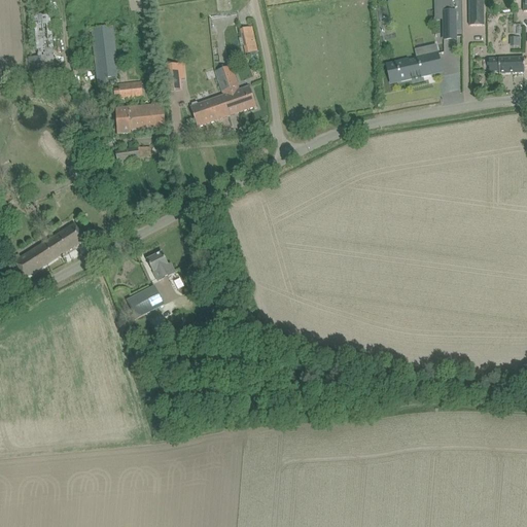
[(483,0),(468,0),(469,27),(484,26),(483,0)]
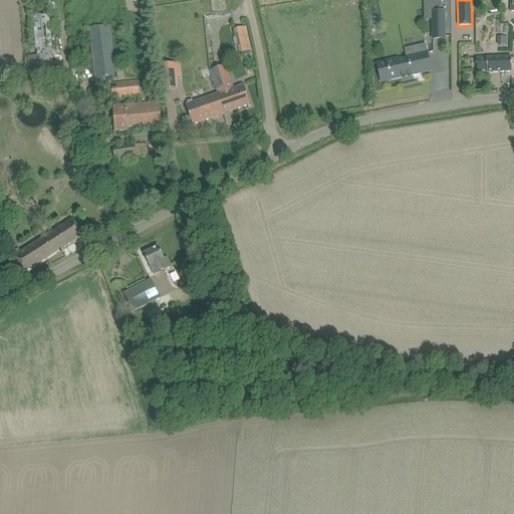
[(433,12),(433,38),(445,38),(445,12),(433,12)]
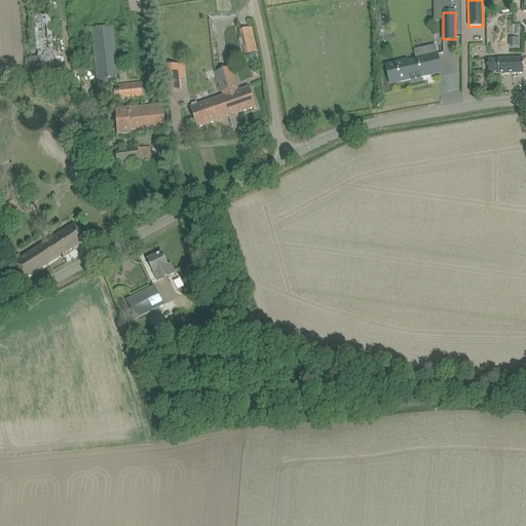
[(55,77),(50,14),(34,16),(38,57),(28,58),(30,79),(55,77)]
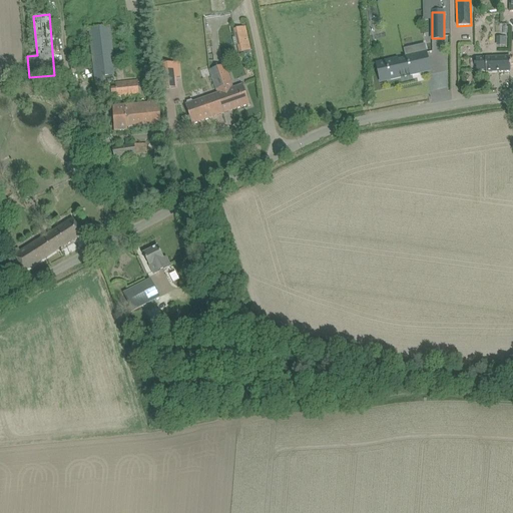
[(125,23),(109,25),(89,28),(74,30),(76,43),(91,41),(95,77),(115,75),(110,32),(126,30),(125,23)]
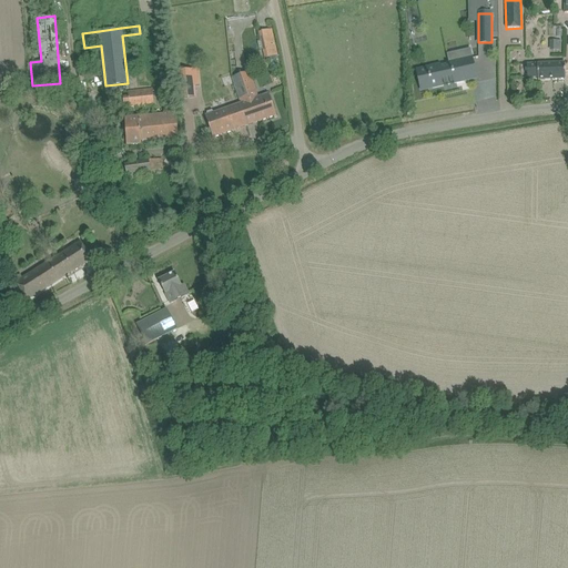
[(279,56),(272,29),(259,32),(264,59),(279,56)]
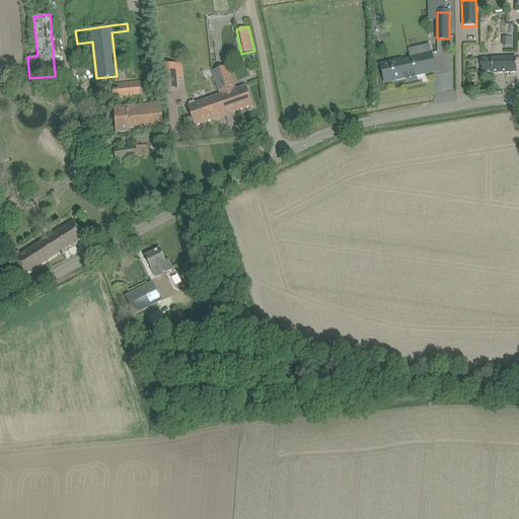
[(503,36),(503,46),(513,46),(513,36),(503,36)]
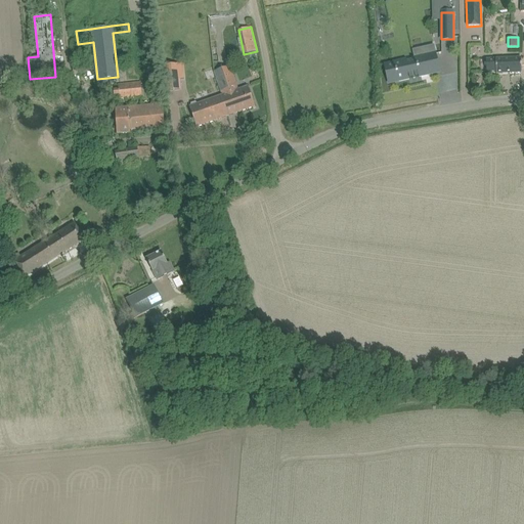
[(385,64),(390,84),(429,75),(425,55),(385,64)]
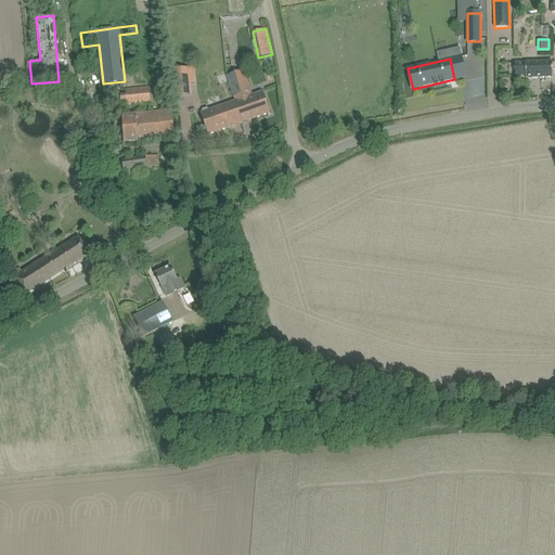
[(552,68),(552,62),(515,63),(515,76),(526,76),(526,78),(553,77),(553,71),(553,68),(552,68)]
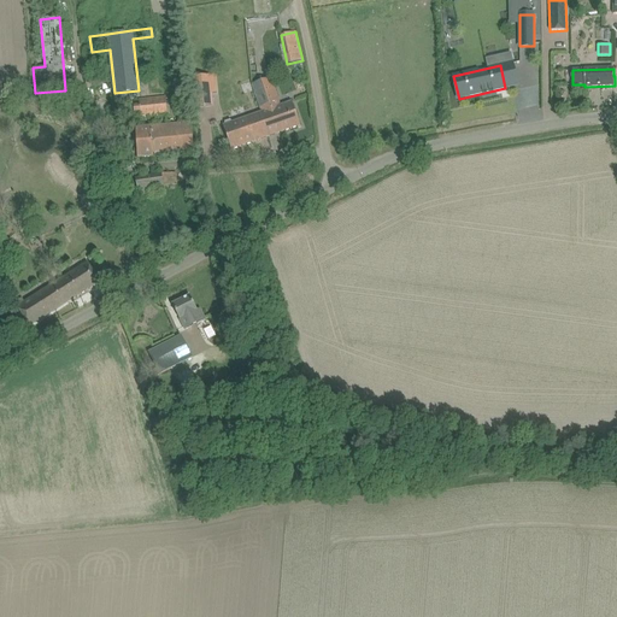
[(90,75),(86,76),(87,87),(109,83),(106,70),(90,72),(90,75)]
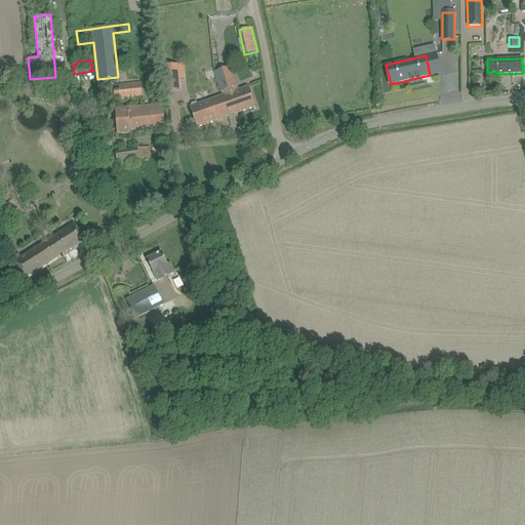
[(173,65),(164,66),(167,91),(182,90),(179,71),(173,72),(173,65)]
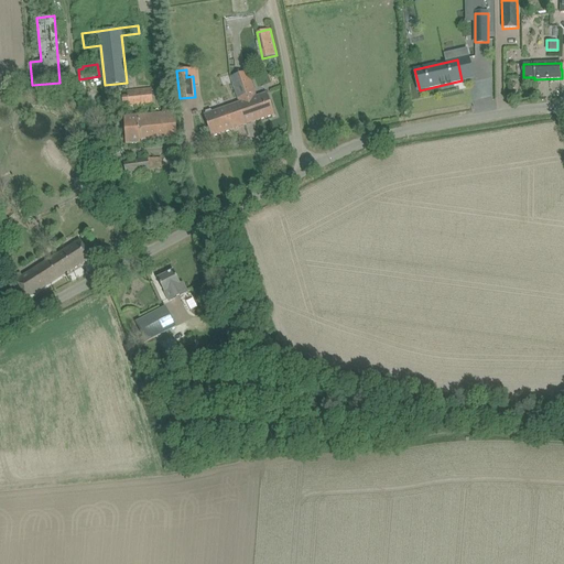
[(239,102),(238,104),(246,125),(274,115),(267,93),(257,97),(256,94),(257,94),(249,71),(230,77),(239,102)]
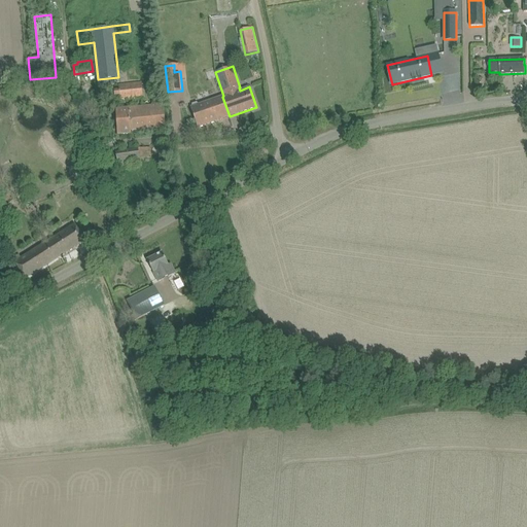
[(119,96),(120,101),(143,99),(141,82),(118,84),(118,90),(114,91),(114,97),(119,96)]
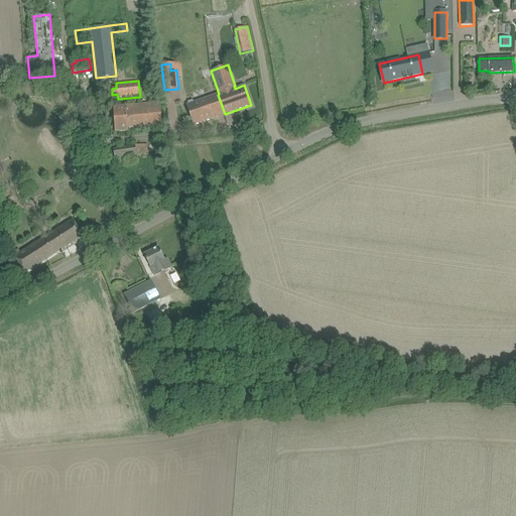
[(225,114),(218,95),(195,103),(192,100),(187,102),(187,105),(186,105),(194,125),(225,114)]
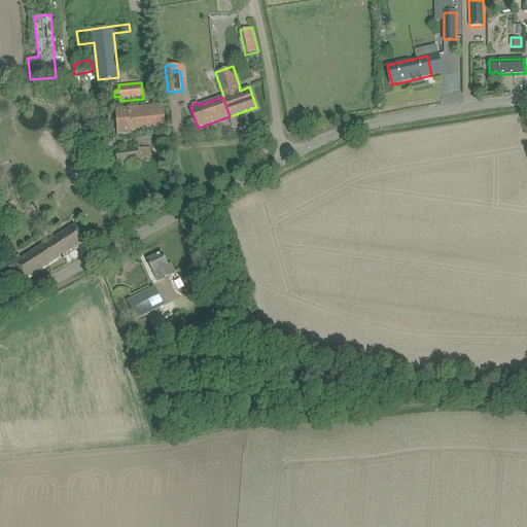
[(115,109),(117,125),(118,135),(131,134),(131,131),(166,128),(164,105),(115,109)]
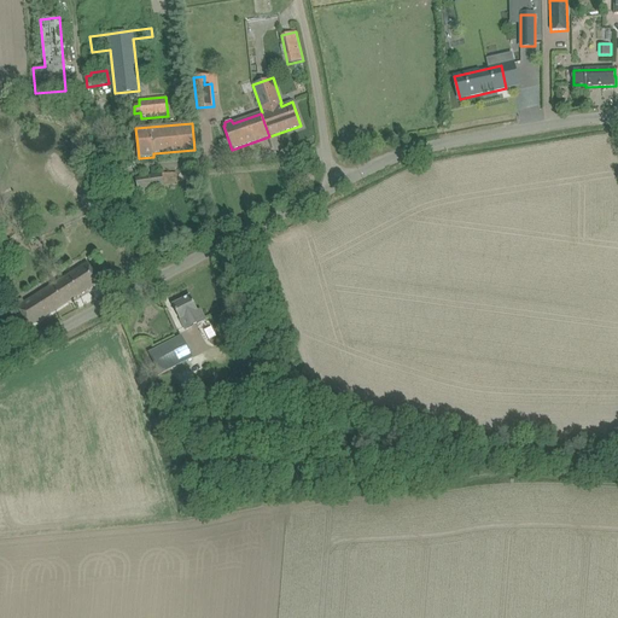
[(135,179),(139,196),(165,191),(164,186),(178,185),(176,173),(135,179)]
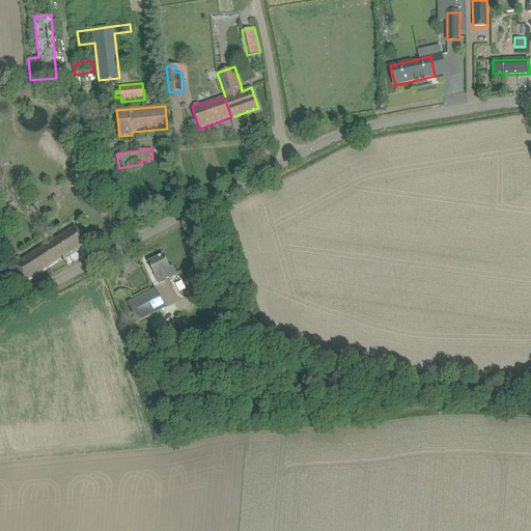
[(17,197),(20,203),(29,197),(26,191),(17,197)]
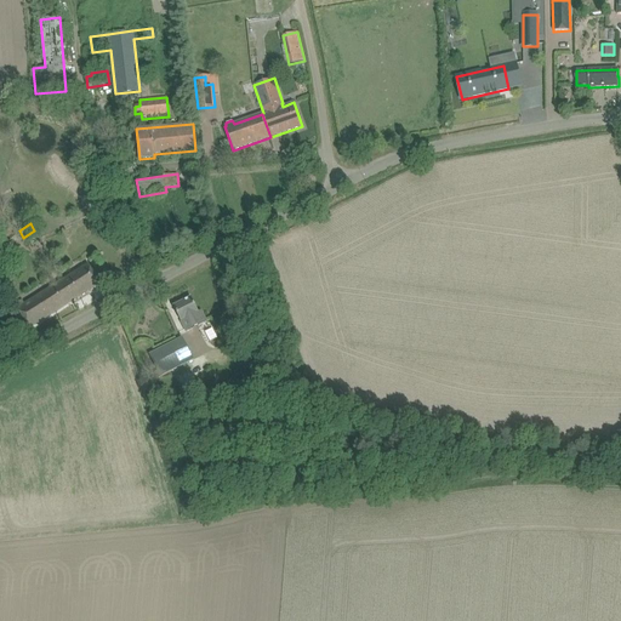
[(0,254),(7,256),(11,248),(7,248),(16,241),(12,235),(10,237),(7,232),(0,235),(0,254)]
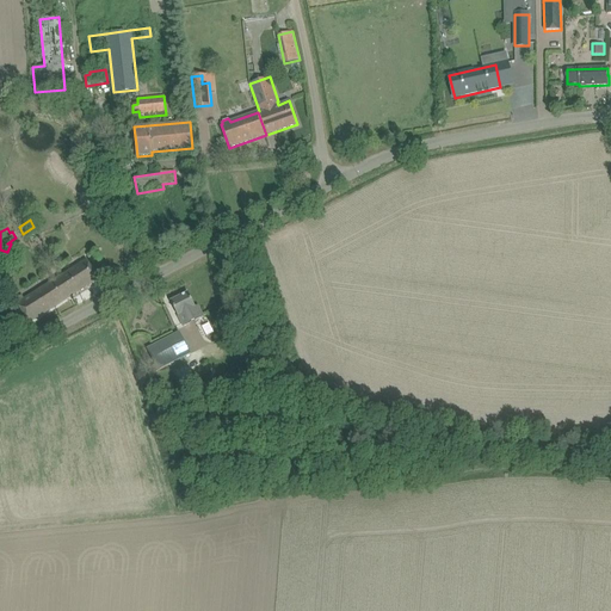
[(17,303),(23,314),(29,323),(98,281),(86,260),(17,303)]
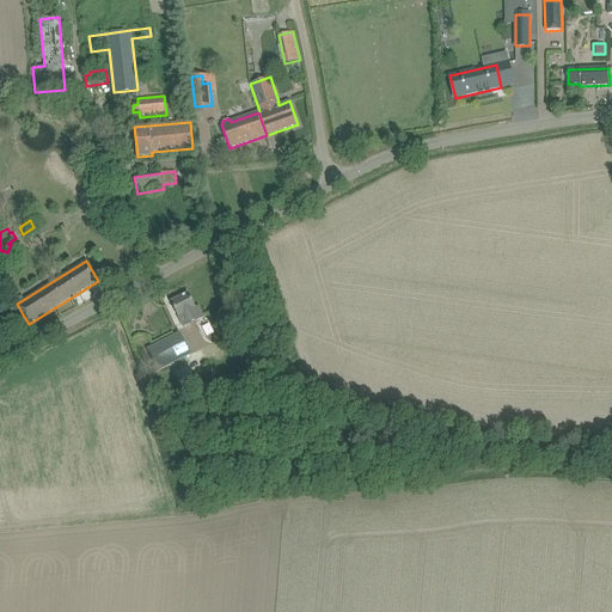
[(171,303),(178,317),(184,328),(203,317),(199,306),(196,307),(189,294),(171,303)]
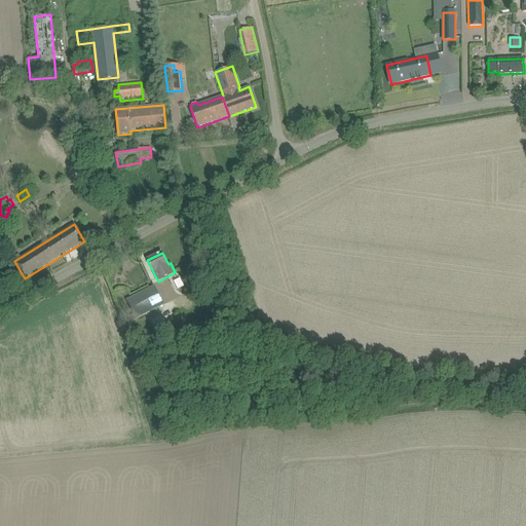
[(164,305),(155,286),(126,300),(136,320),(164,305)]
